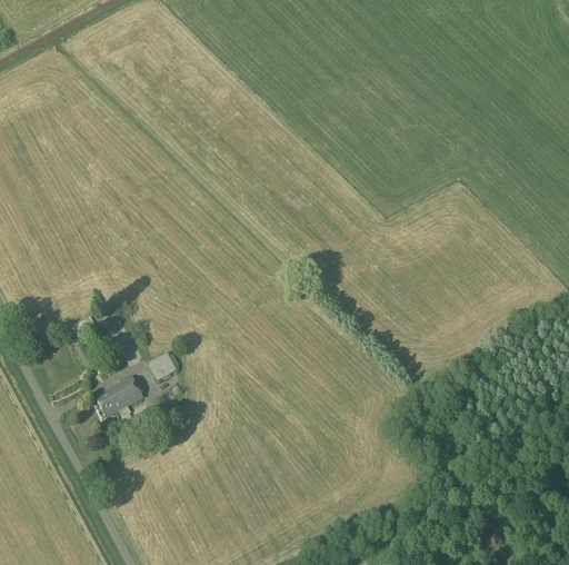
[(78,338),(97,328),(92,320),(73,330),(78,338)]
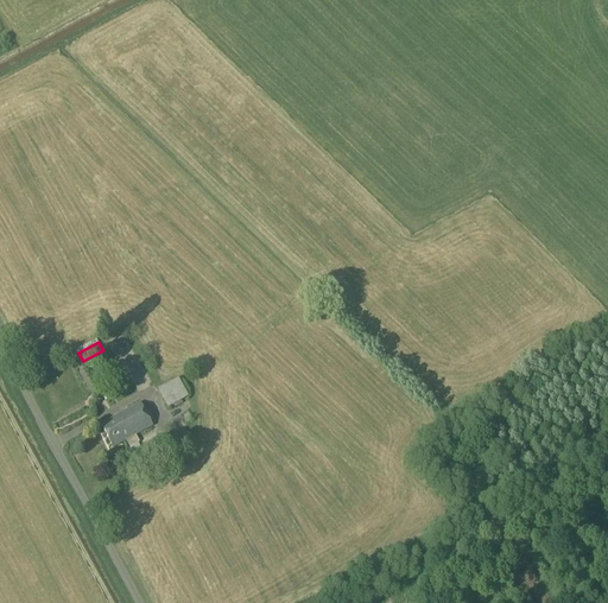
[(168,405),(188,393),(178,375),(157,387),(168,405)]
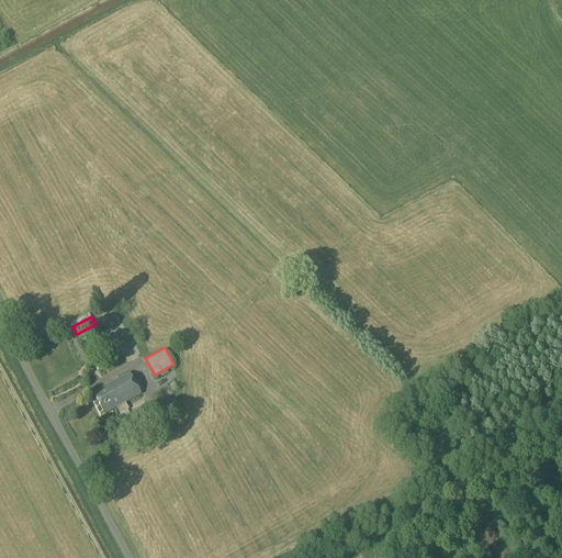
[(100,368),(112,363),(108,354),(96,359),(100,368)]
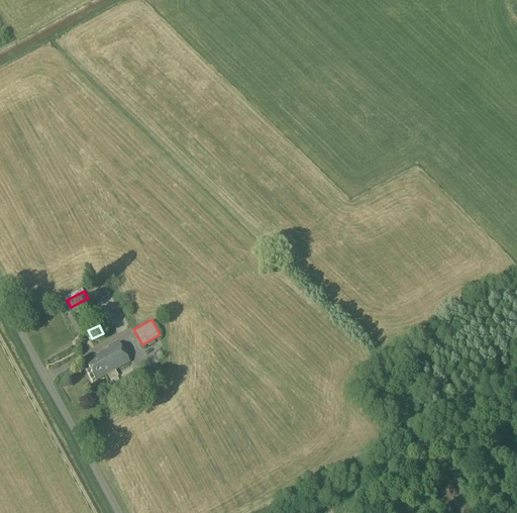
[(118,374),(114,368),(129,360),(119,339),(85,358),(95,378),(106,372),(112,382),(119,378),(117,375),(118,374)]
